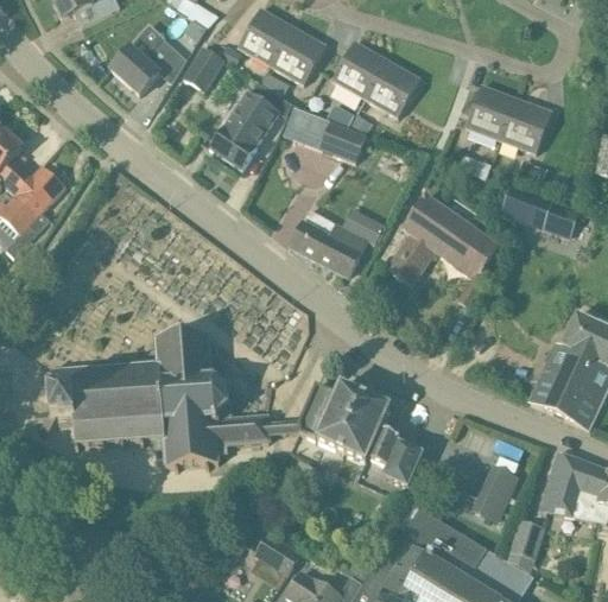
[(52,0),(62,19),(84,8),(92,21),(119,7),(115,0),(52,0)]
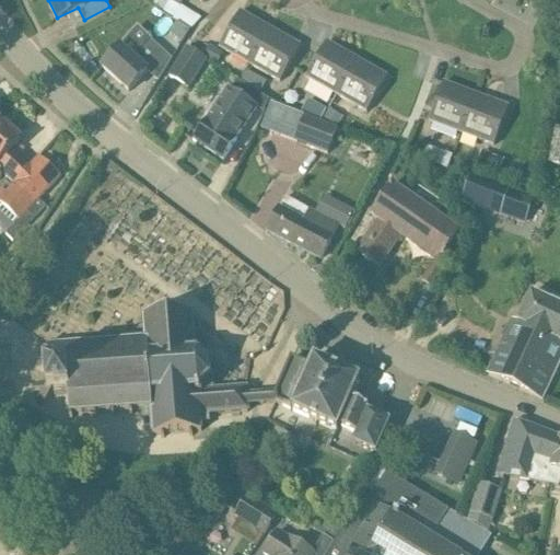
[(219,43),(249,60),(270,25),(240,8),(219,43)]
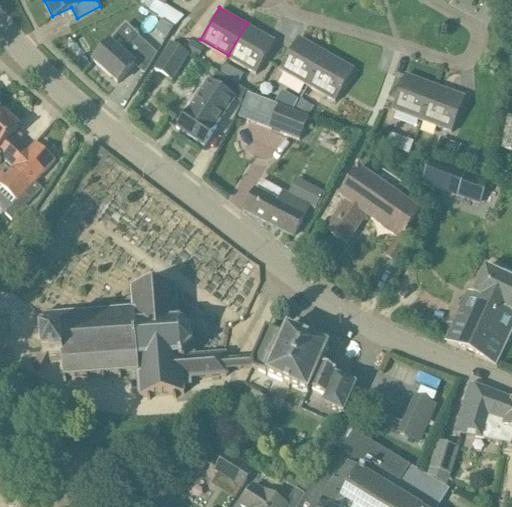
[(166,23),(155,19),(150,30),(161,34),(166,23)]
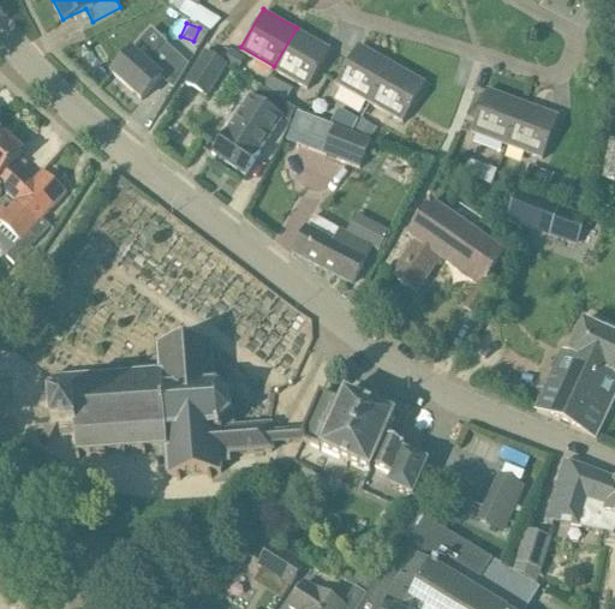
[(297,28),(274,66),(308,85),(330,46),(297,28)]
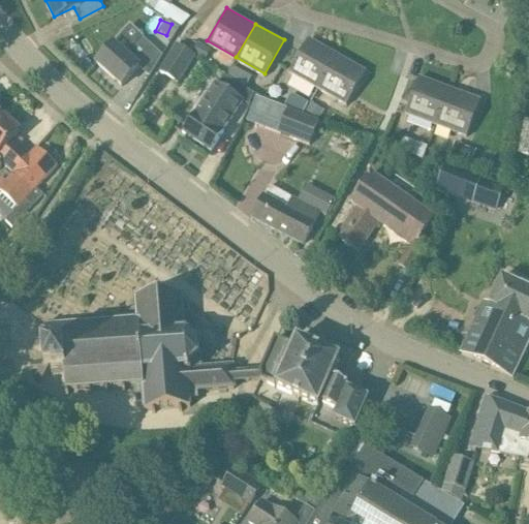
[(143,35),(127,53),(114,40),(96,60),(122,83),(138,63),(150,72),(162,52),(143,35)]
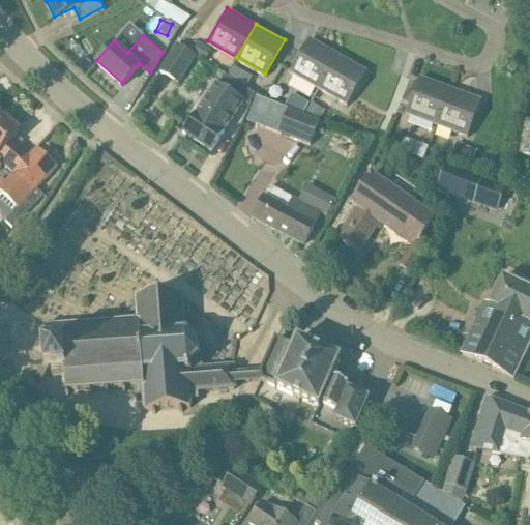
[(195,36),(188,46),(205,56),(210,46),(195,36)]
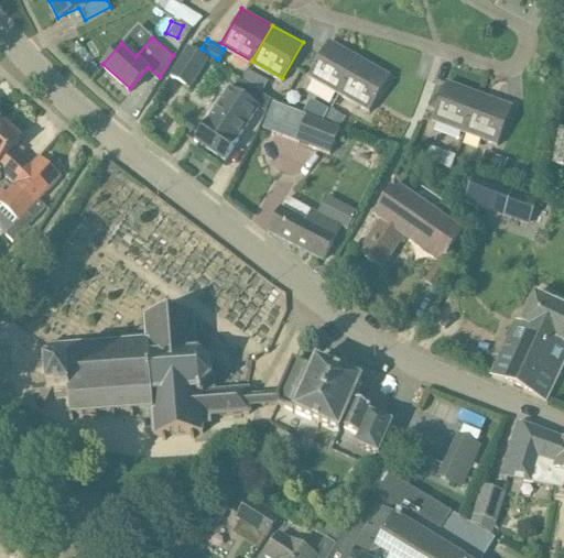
[(308,74),(339,91),(359,55),(328,39),(308,74)]
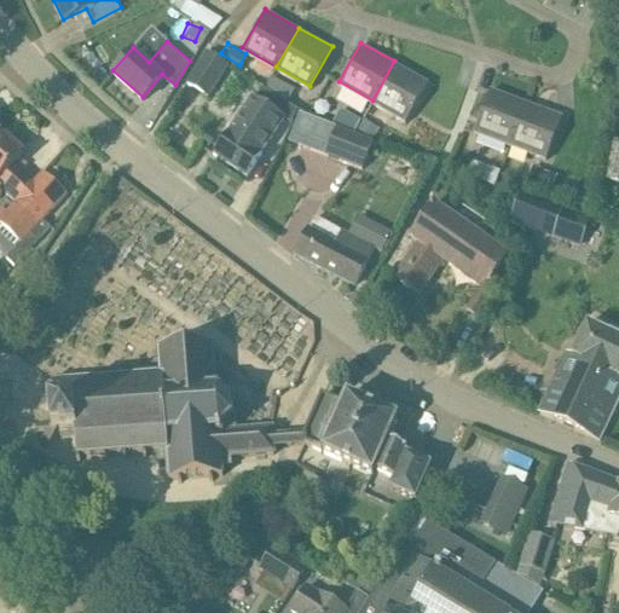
[(208,96),(229,63),(225,61),(208,50),(187,82),(208,96)]
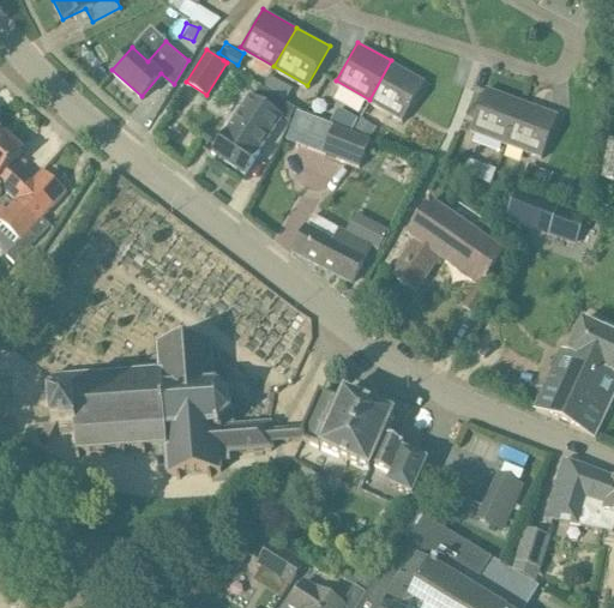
[(425,79),(391,60),(369,100),(402,119),(425,79)]
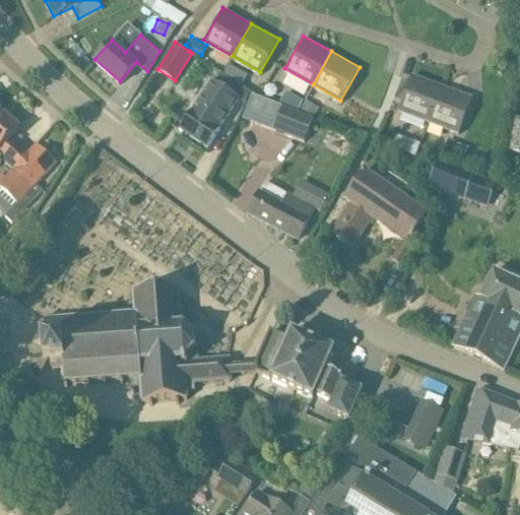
[(233,79),(239,68),(229,63),(222,72),(233,79)]
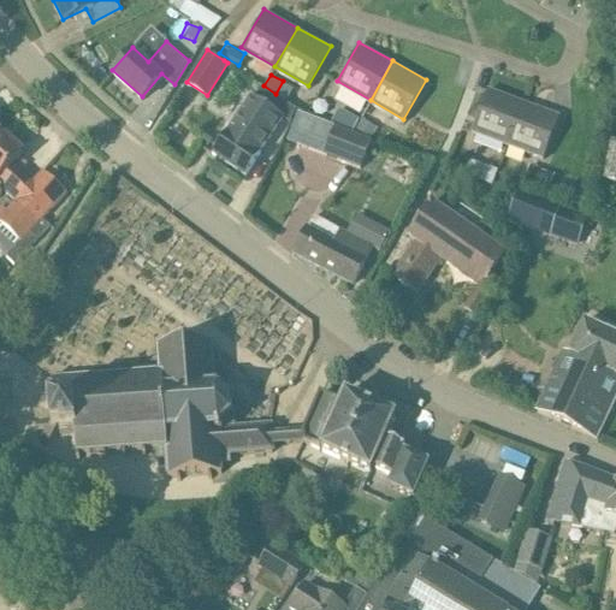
[(212,150),(246,172),(260,150),(259,150),(283,113),(290,118),(295,107),(261,84),(254,95),(252,93),(229,128),(227,128),(212,150)]
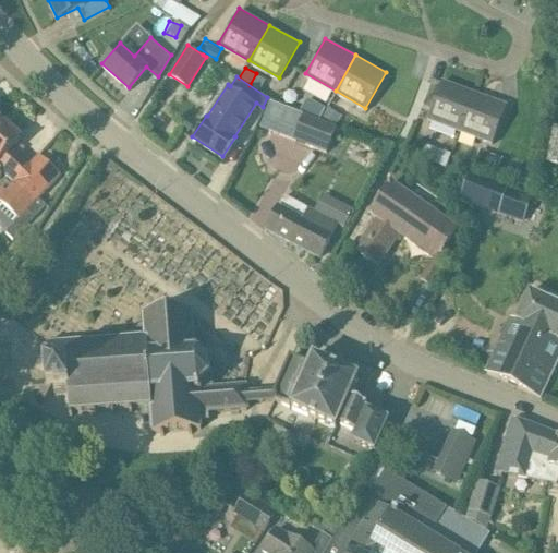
[(427,116),(460,129),(474,89),(441,77),(427,116)]
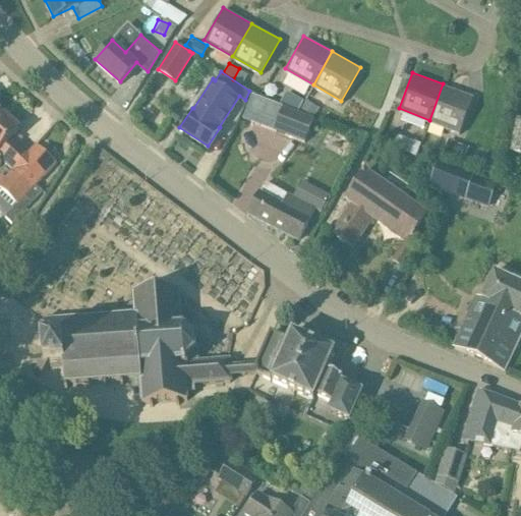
[(473,96),(443,83),(429,120),(460,131),(473,96)]
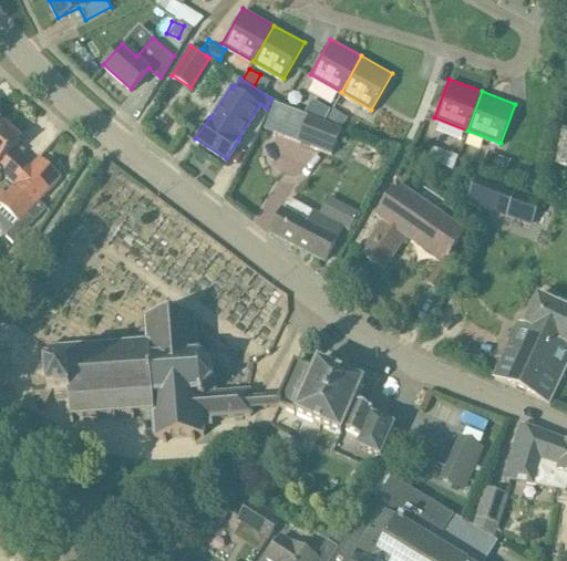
[(313,111),(326,117),(330,110),(318,103),(313,111)]
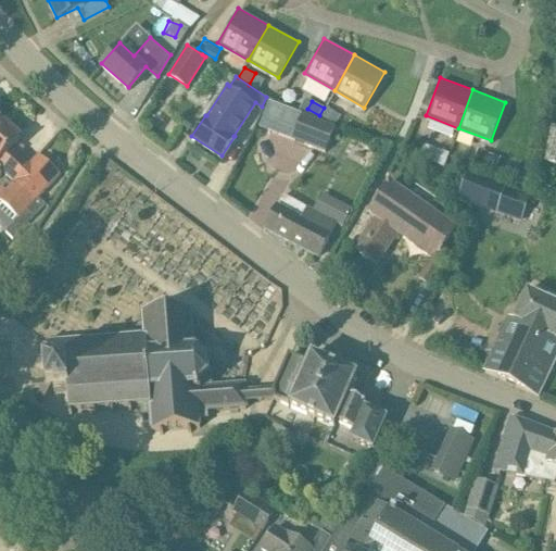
[(285,104),(275,130),(325,149),(335,124),(285,104)]
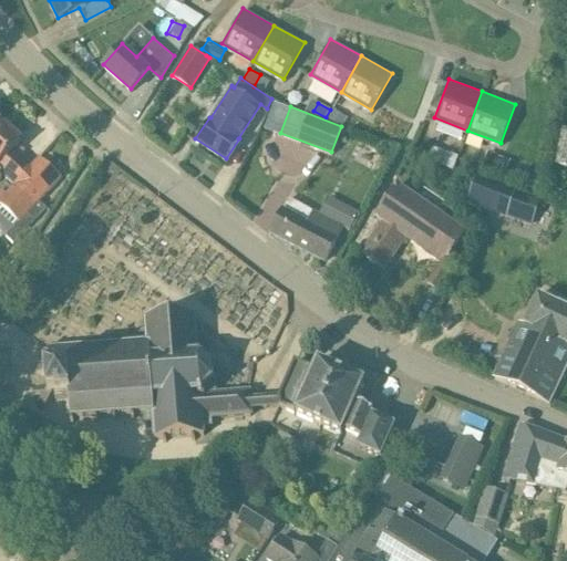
[(329,116),(340,124),(346,114),(334,107),(329,116)]
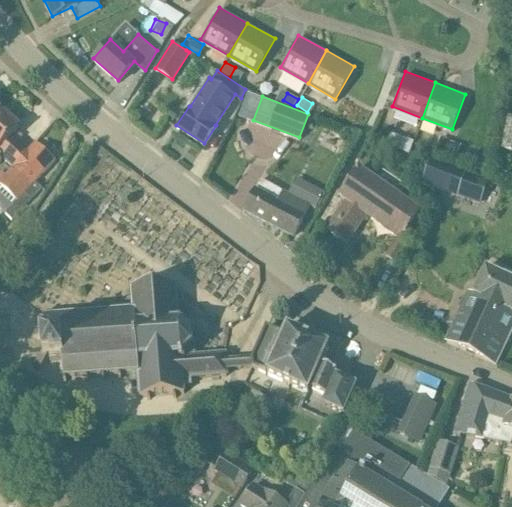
[(0,106),(0,153),(1,152),(13,164),(30,146),(13,131),(20,124),(0,106)]
